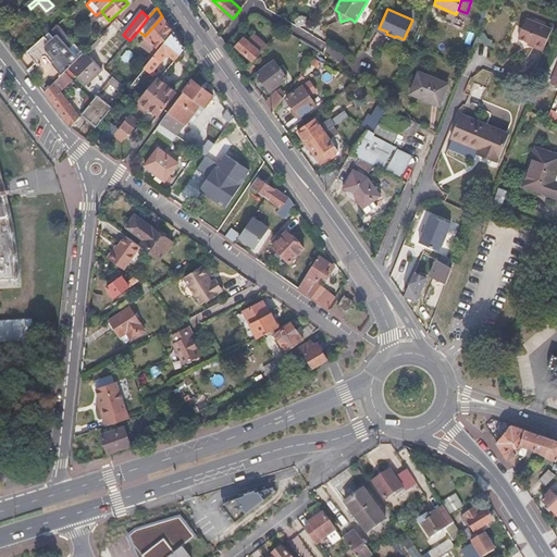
[(145,36),(161,49),(174,33),(162,16),(145,36)]
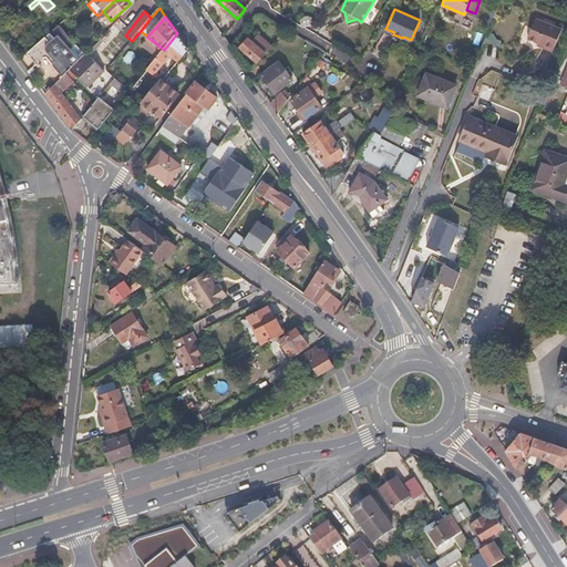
[(545,44),(544,48),(554,51),(555,48),(562,30),(536,19),(528,38),(539,42),(545,44)]
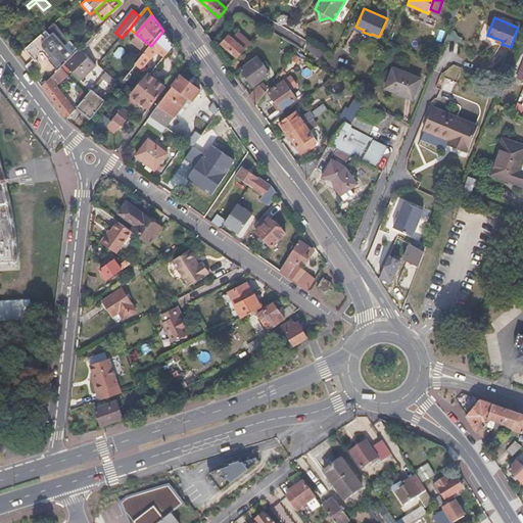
[(175,46),(163,31),(151,46),(137,63),(143,67),(152,57),(153,58),(159,51),(165,56),(175,46)]
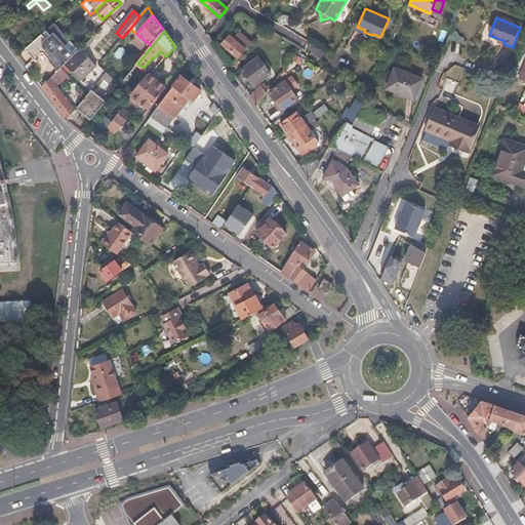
[(58,32),(45,44),(52,53),(67,40),(58,32)]
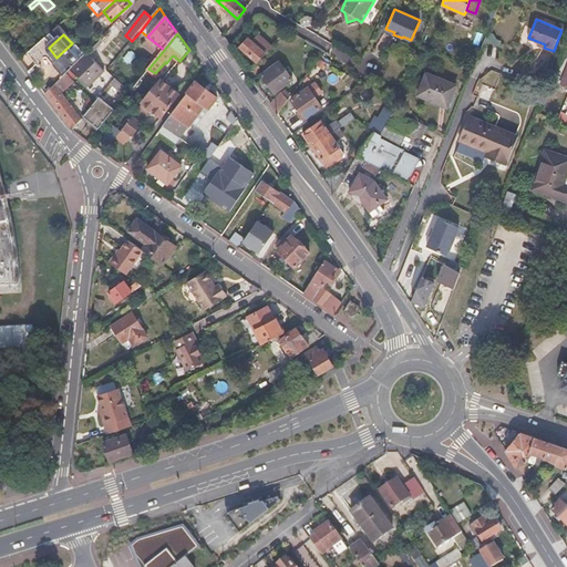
[(241,48),(258,63),(271,47),(259,35),(253,42),(249,39),(241,48)]
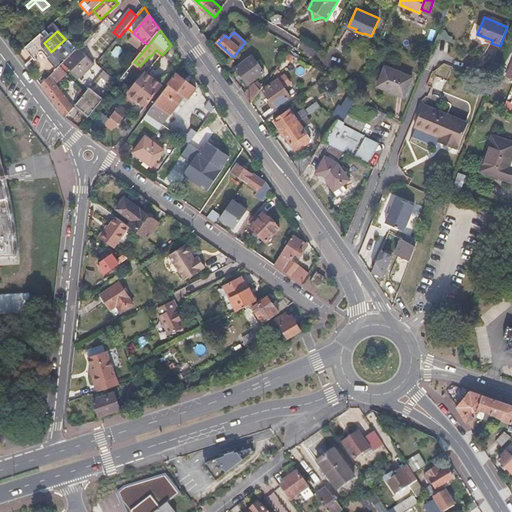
[(95,64),(79,47),(77,49),(65,61),(81,78),(95,64)]
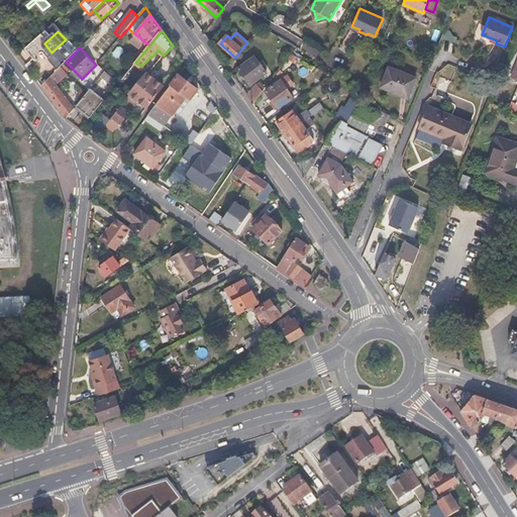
[(255,56),(238,69),(250,85),(268,73),(255,56)]
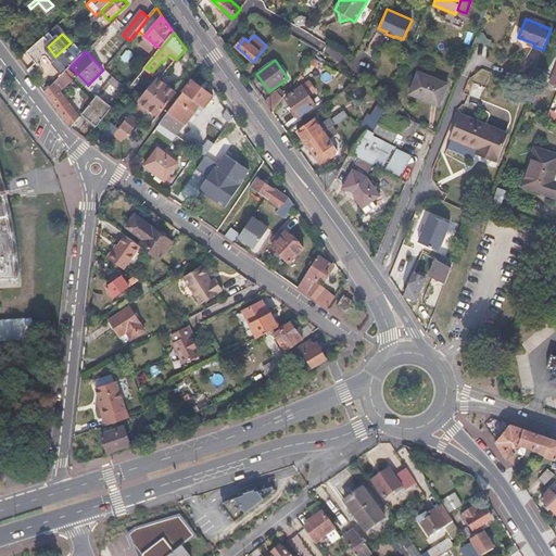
[(133,92),(142,100),(161,79),(152,72),(146,67),(127,88),(126,91),(130,96),(133,92)]
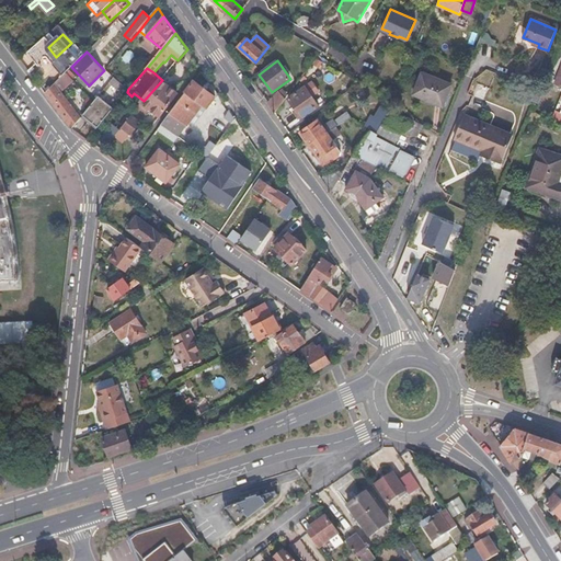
[(414,94),(428,100),(431,95),(445,101),(451,83),(422,72),(414,94)]
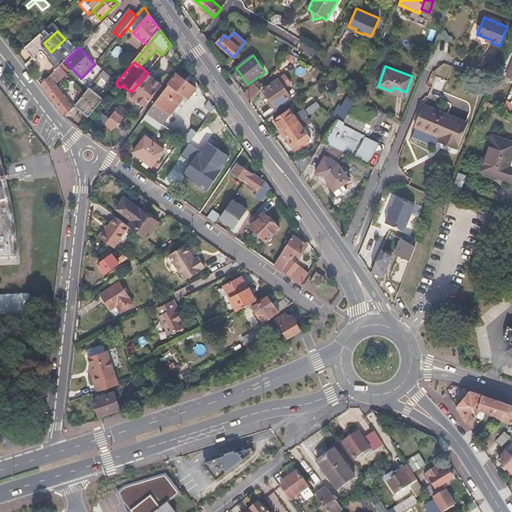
[(116,84),(117,81),(105,70),(100,75),(114,86),(114,85),(116,84)]
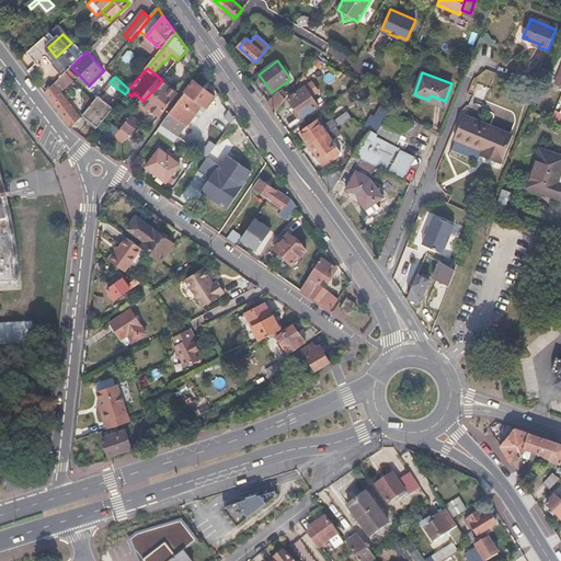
[(179,92),(162,80),(144,101),(160,115),(179,92)]
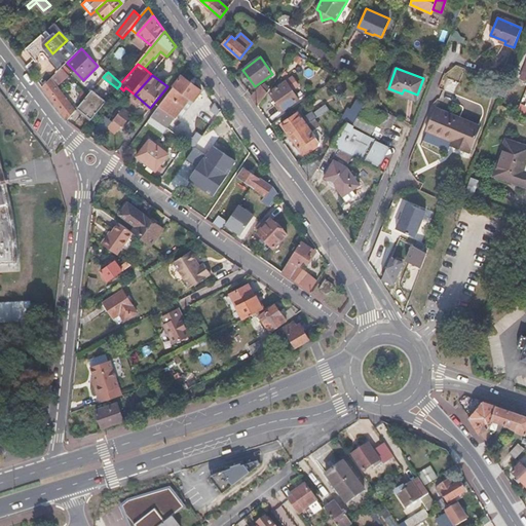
[(151,118),(165,127),(190,99),(194,102),(201,91),(183,76),(151,118)]
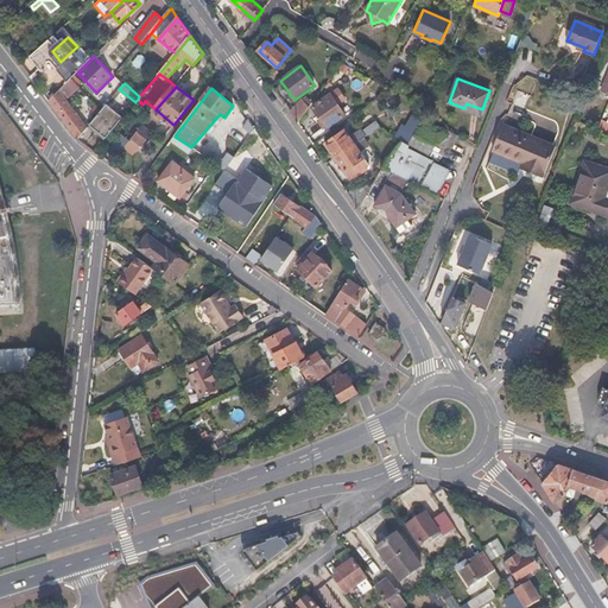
[(339,88),(331,94),(340,105),(347,100),(339,88)]
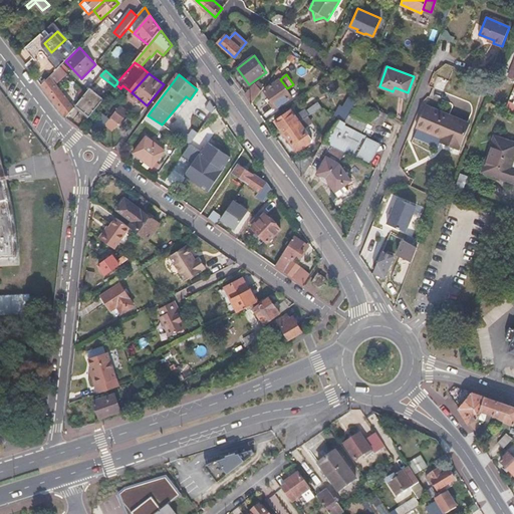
[(74,107),(50,76),(42,84),(67,117),(74,107)]
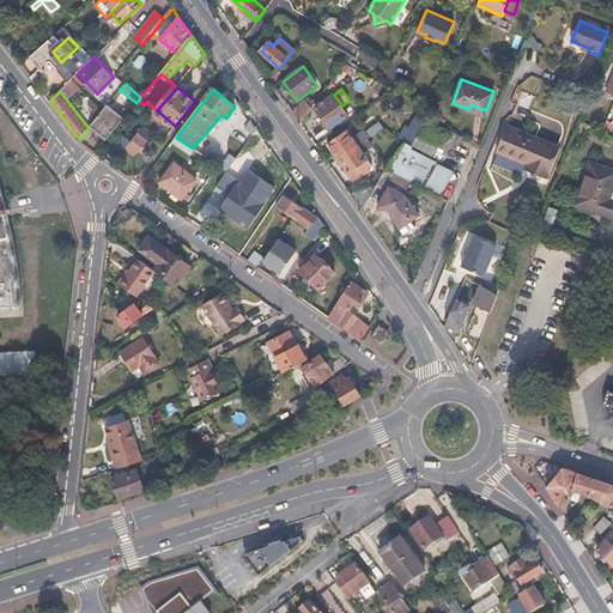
[(316,107),(325,119),(322,121),(328,128),(331,126),(332,128),(349,115),(343,105),(334,95),(316,107)]
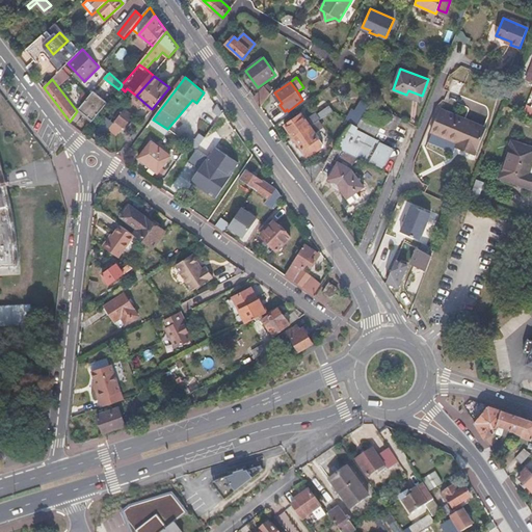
[(261,107),(271,94),(264,87),(255,97),(261,107)]
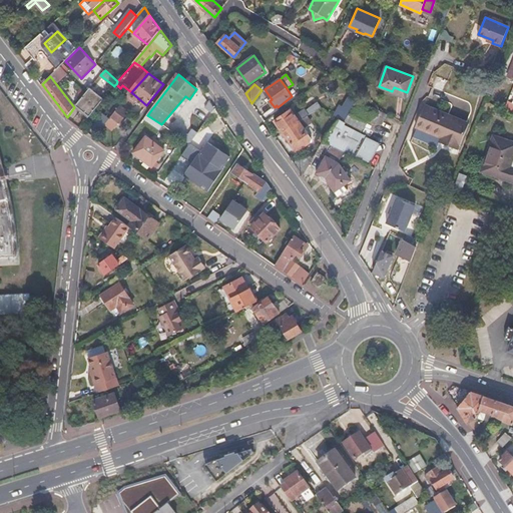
[(98,105),(104,98),(90,88),(86,93),(76,105),(90,115),(98,105)]
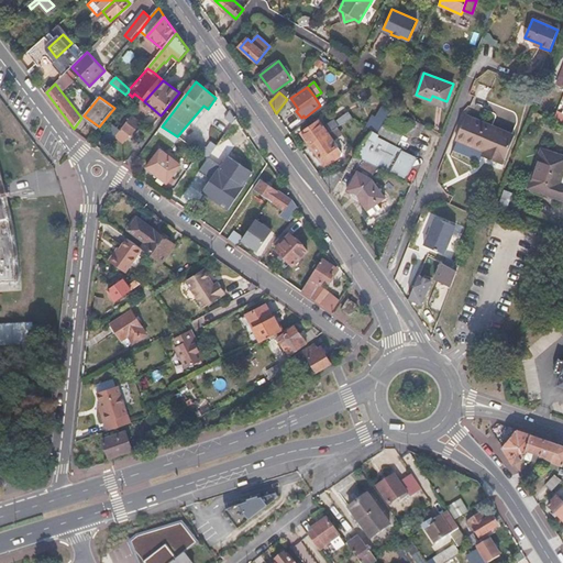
[(373,130),(378,133),(390,113),(382,109),(376,119),(373,117),(367,127),(373,130)]
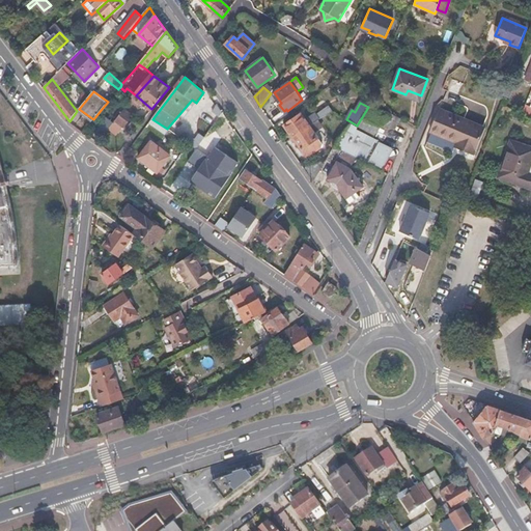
[(284,124),(292,137),(327,114),(331,111),(332,110),(329,106),(316,114),(314,112),(308,116),(304,111),(284,124)]
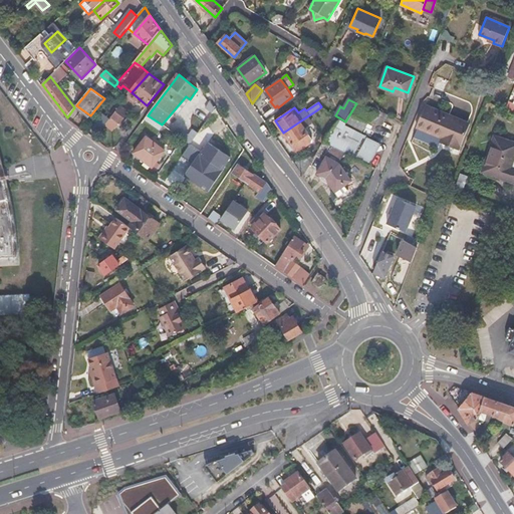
[(366,125),(369,120),(372,114),(373,111),(356,102),(356,103),(345,121),(346,122),(363,132),(366,125)]
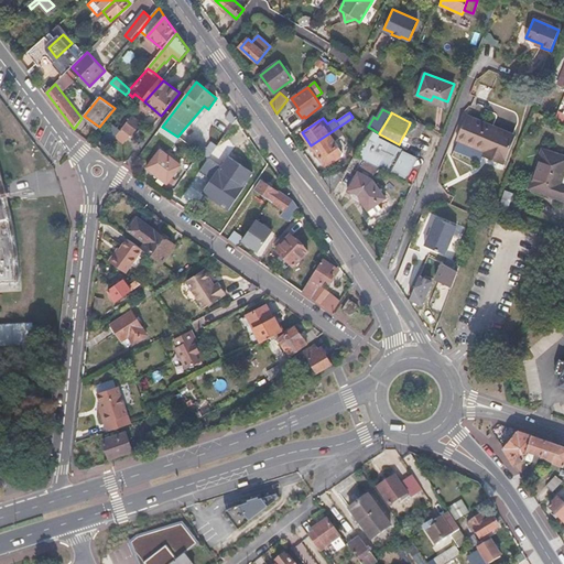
[(133,116),(121,130),(130,138),(142,122),(133,116)]
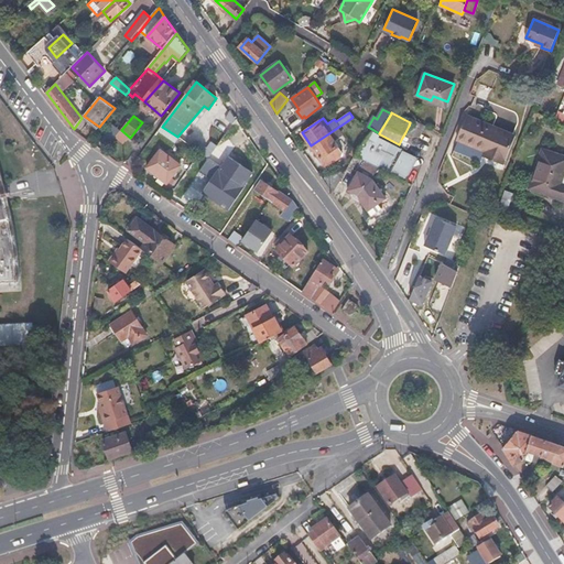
[(467,116),(457,139),(490,152),(488,158),(505,164),(517,136),(467,116)]
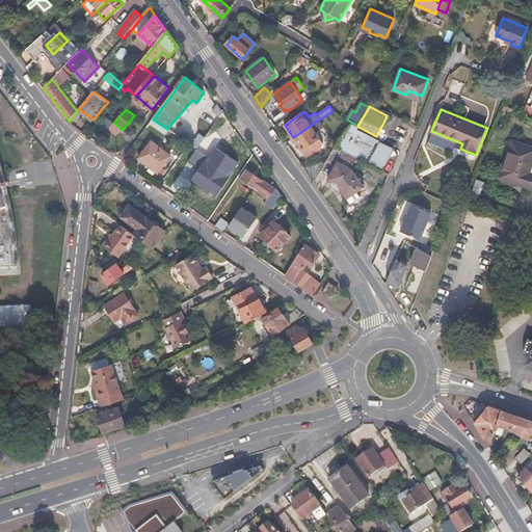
[(389,111),(387,115),(386,118),(397,125),(400,118),(389,111)]
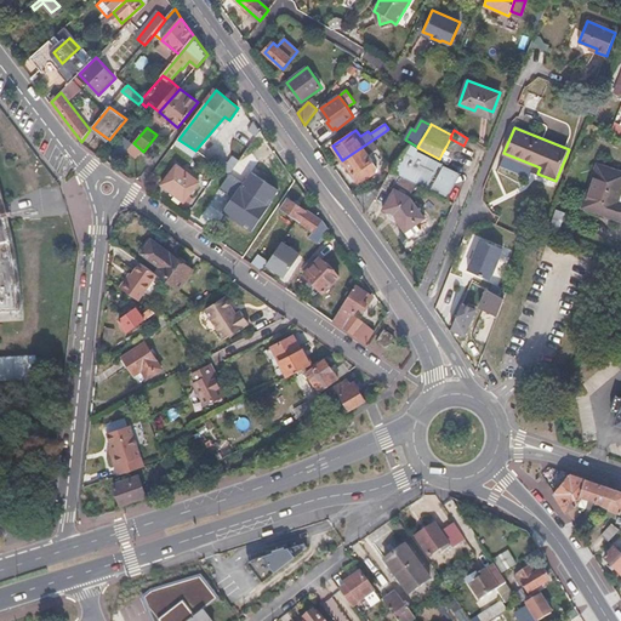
[(382,134),(342,160),(359,183),(376,172),(376,166),(366,153),(370,151),(386,140),(382,134)]
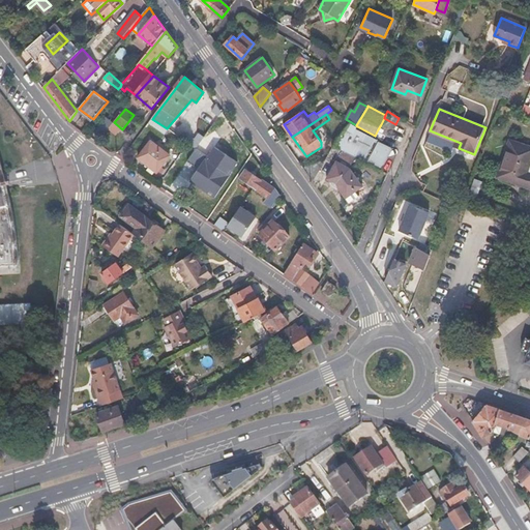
[(381,124),(392,130),(395,124),(384,118),(381,124)]
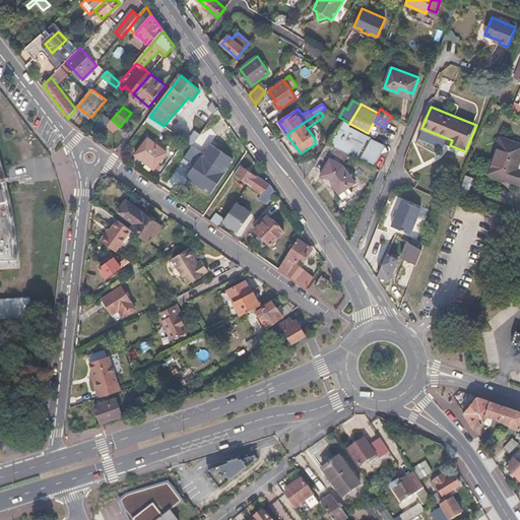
[(344,120),(339,127),(346,131),(350,124),(349,123),(344,120)]
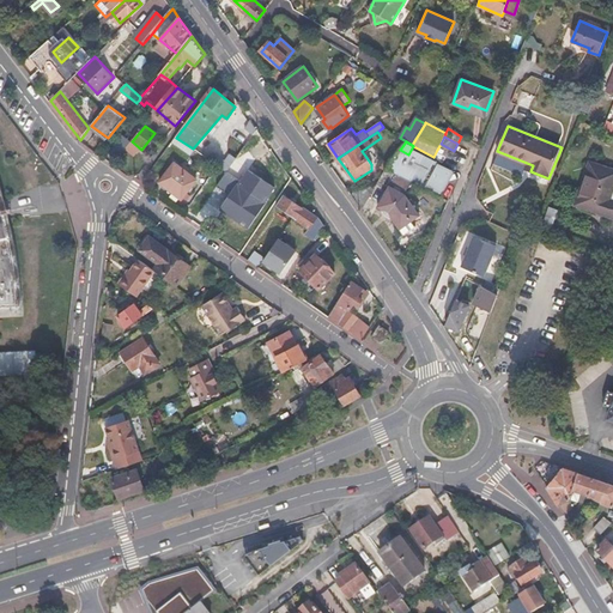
[(450,158),(454,151),(441,144),(437,150),(450,158)]
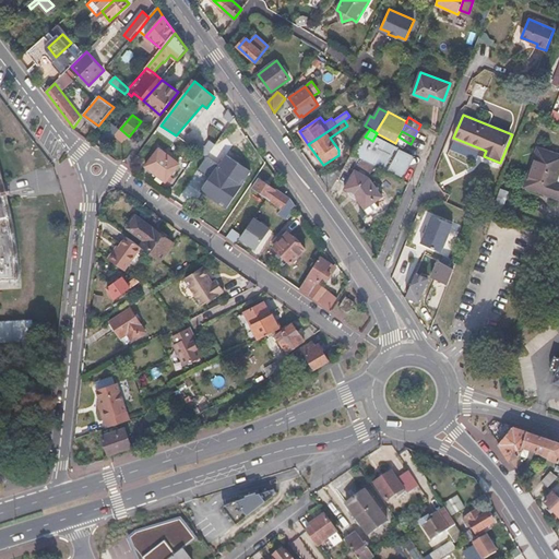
[(407,150),(411,144),(399,137),(395,143),(407,150)]
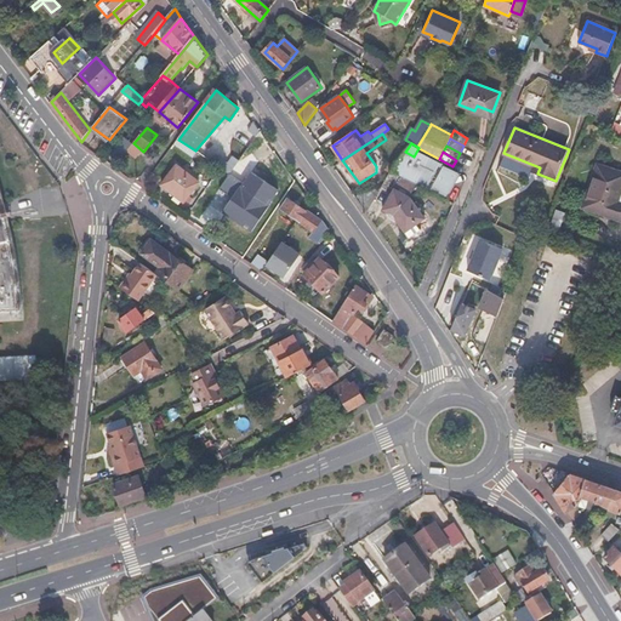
[(417,183),(446,199),(454,184),(438,176),(402,158),(393,171),(417,183)]
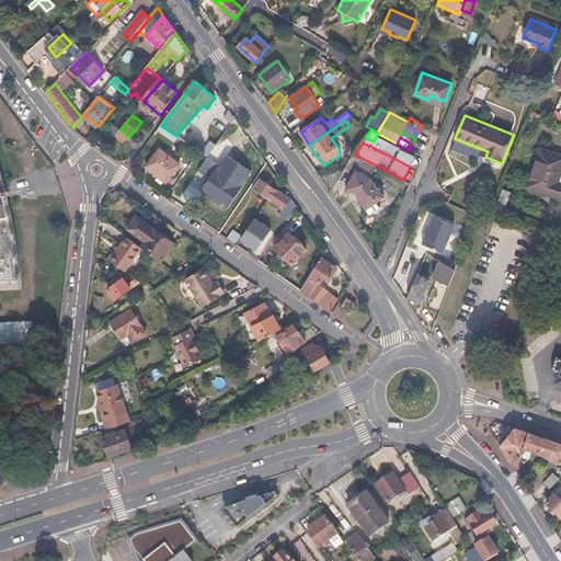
[(235,145),(218,168),(238,182),(255,158),(235,145)]
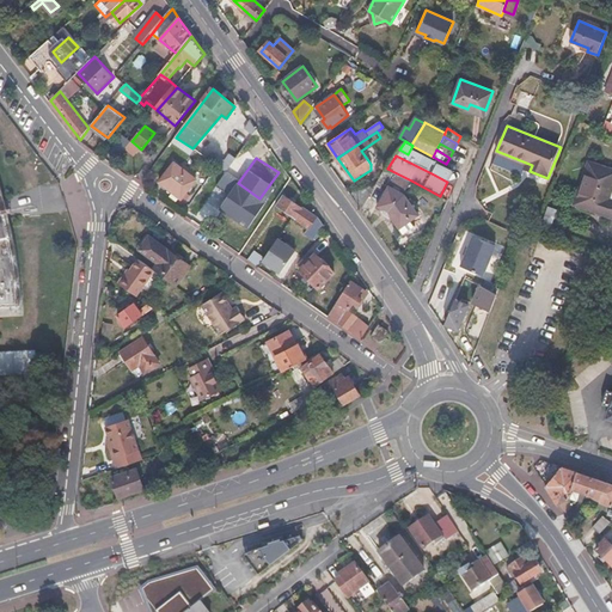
[(175,163),(160,183),(181,199),(196,179),(175,163)]
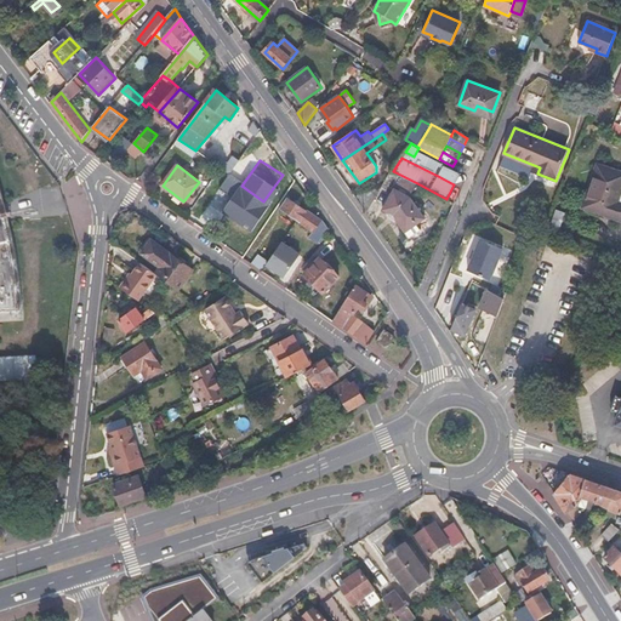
[(620,203),(617,203),(620,191),(620,172),(598,165),(584,206),(620,220),(620,203)]
